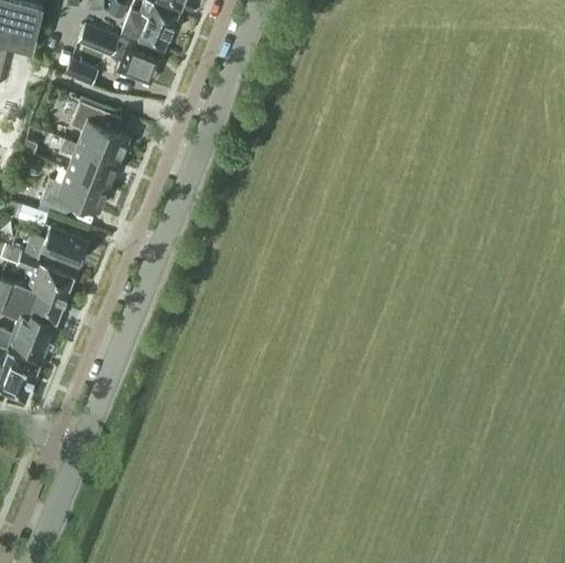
[(0,0),(0,75),(9,43),(32,50),(43,4),(27,0),(0,0)]
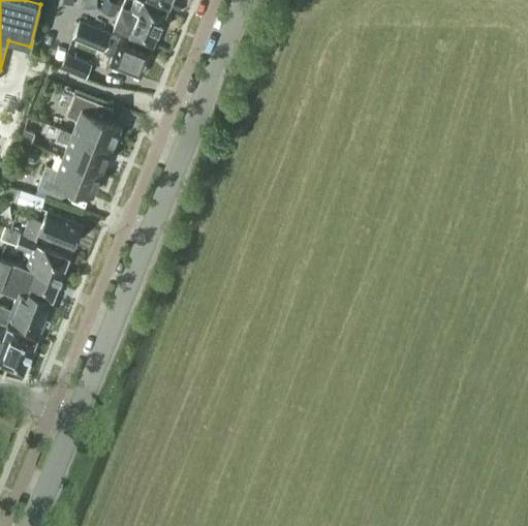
[(83,0),(83,9),(97,10),(97,0),(83,0)]
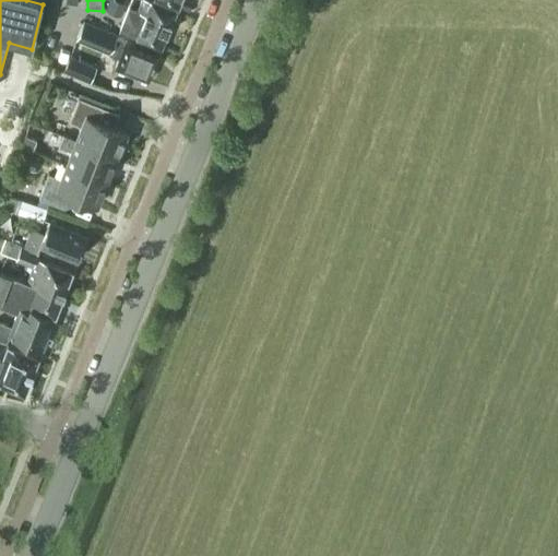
[(114,0),(110,0),(107,11),(121,16),(126,4),(114,0)]
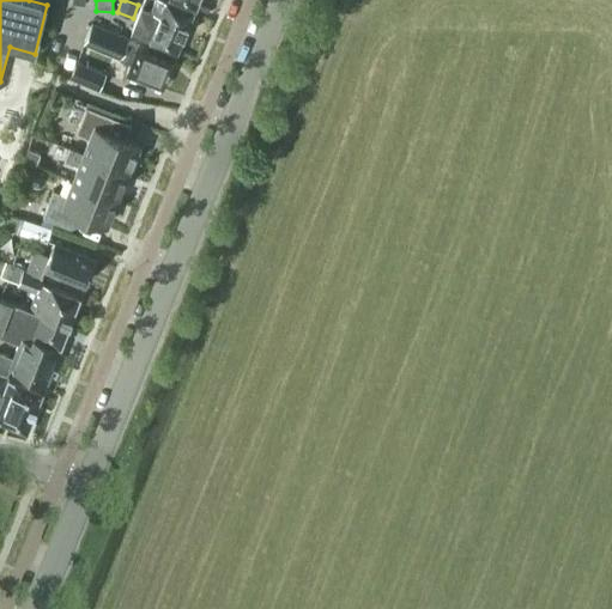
[(144,12),(134,37),(151,44),(177,55),(194,14),(168,4),(167,4),(158,0),(152,14),(144,12)]
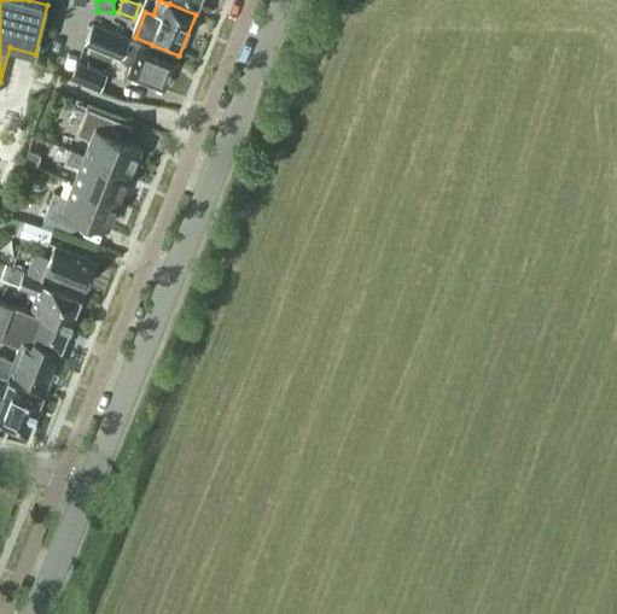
[(172,0),(198,10),(201,0),(172,0)]
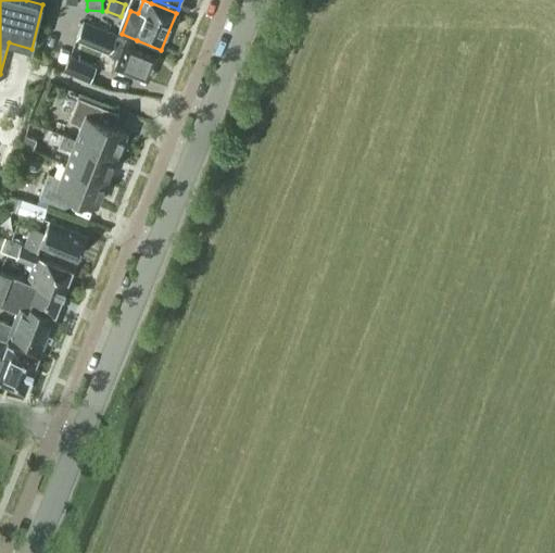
[(148,83),(160,54),(126,40),(126,41),(105,33),(85,24),(77,41),(120,59),(115,70),(148,83)]
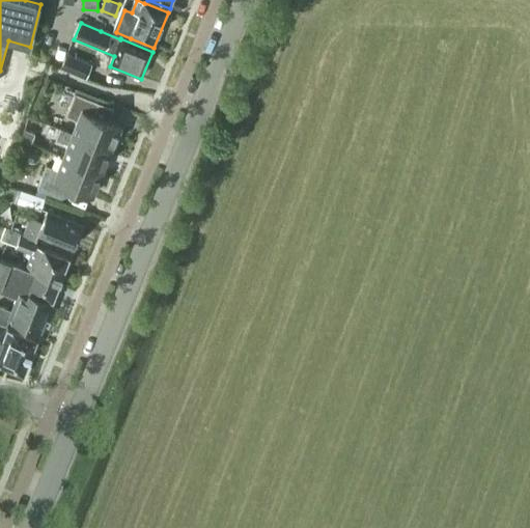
[(61,72),(87,81),(93,66),(67,56),(61,72)]
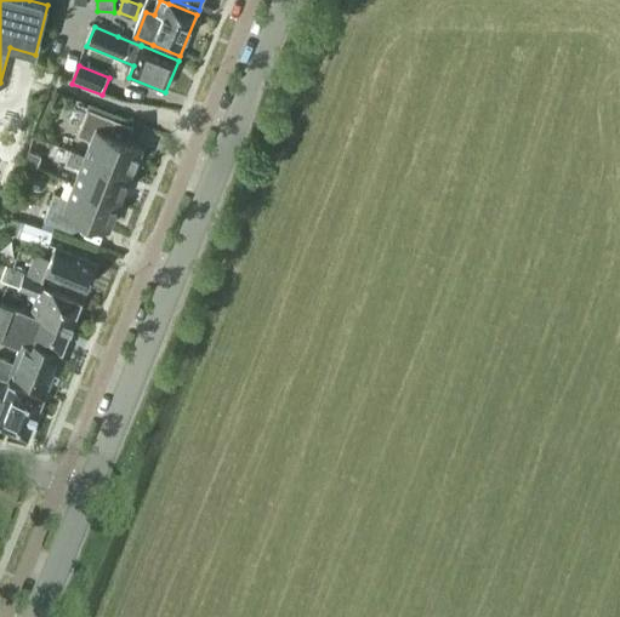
[(91,143),(85,158),(85,159),(130,177),(141,149),(109,137),(115,121),(87,112),(78,138),(91,143)]
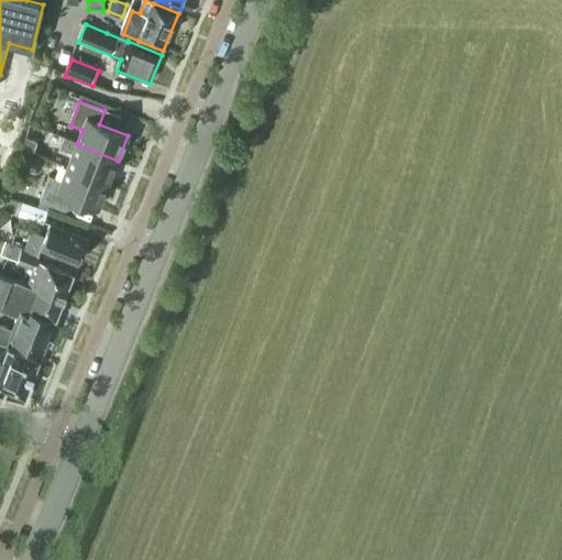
[(77,144),(77,143),(65,139),(61,150),(73,154),(67,168),(108,185),(118,161),(77,144)]
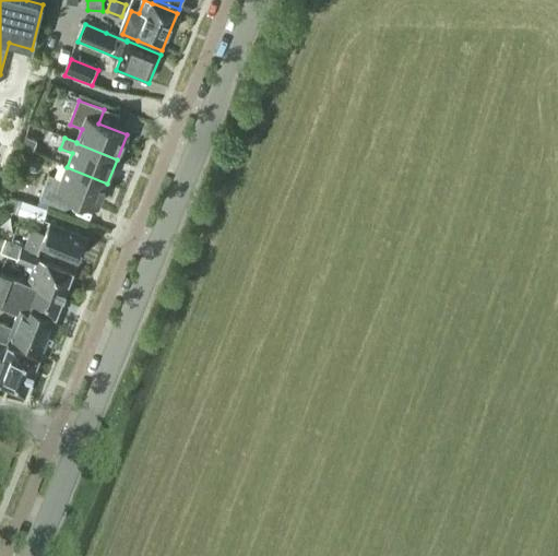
[(27,139),(24,150),(34,153),(38,143),(27,139)]
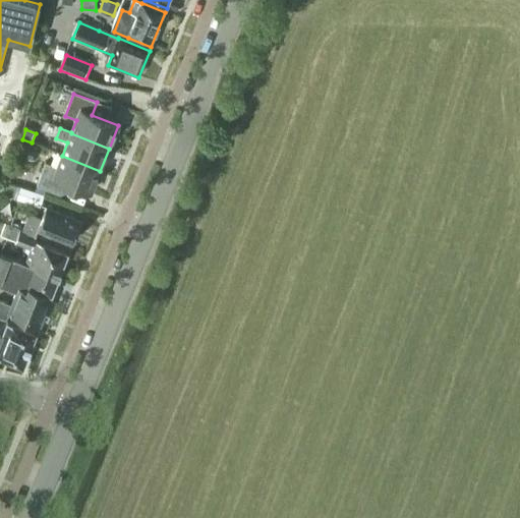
[(100,171),(62,156),(57,169),(46,165),(37,187),(60,195),(65,183),(92,193),(100,171)]
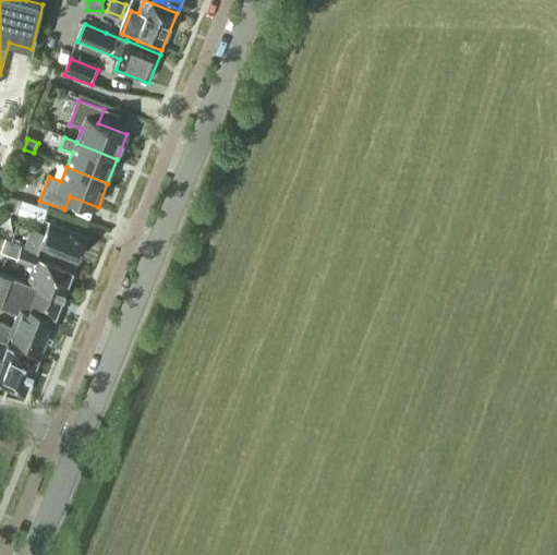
[(21,184),(9,179),(5,188),(11,190),(17,192),(21,184)]
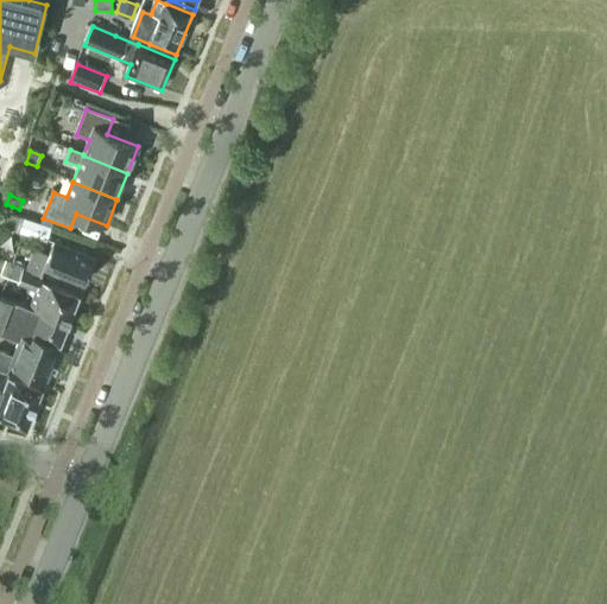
[(46,242),(51,229),(24,221),(19,234),(46,242)]
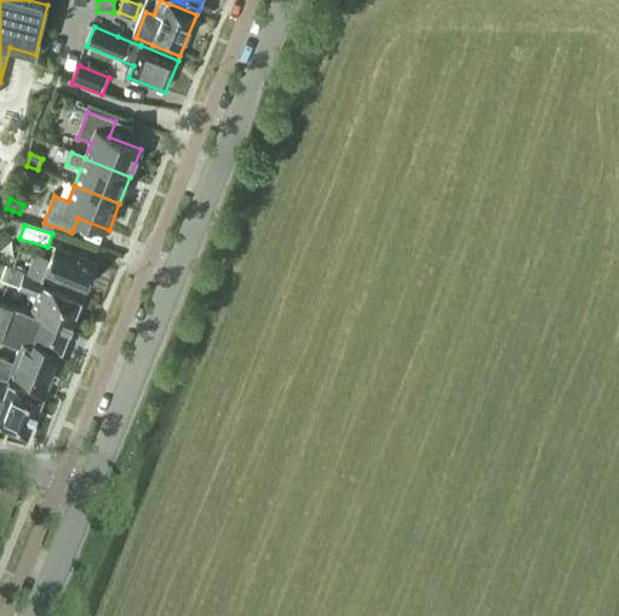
[(29,276),(44,281),(46,275),(86,291),(96,264),(56,248),(50,262),(36,257),(29,276)]
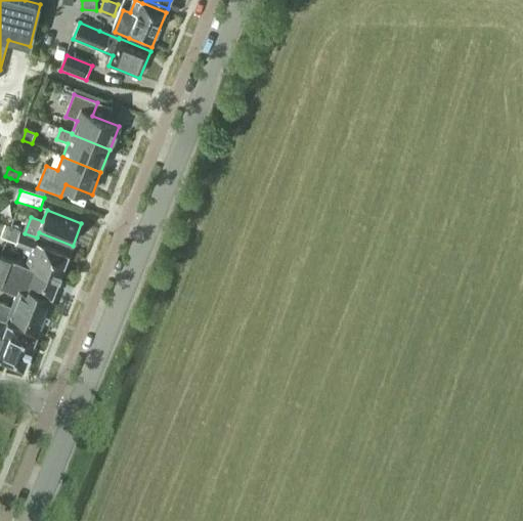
[(36,240),(37,237),(25,233),(24,235),(20,234),(22,232),(5,226),(1,239),(16,245),(15,246),(32,252),(26,267),(58,280),(68,257),(35,245),(37,240),(36,240)]
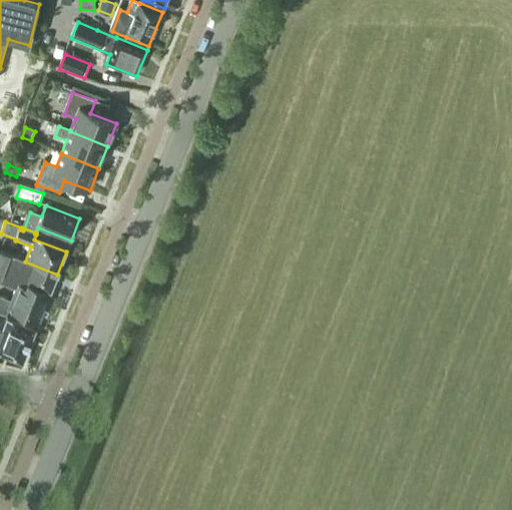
[(0,250),(0,278),(1,279),(0,280),(0,283),(16,290),(12,302),(0,298),(0,313),(7,316),(9,311),(39,323),(57,275),(25,262),(10,256),(0,250)]
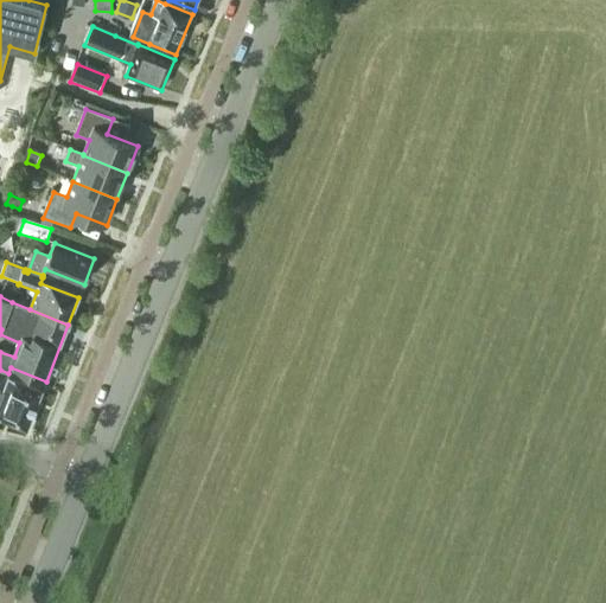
[(0,419),(6,422),(27,430),(42,392),(20,384),(19,387),(13,385),(13,383),(6,379),(7,374),(0,371),(0,419)]
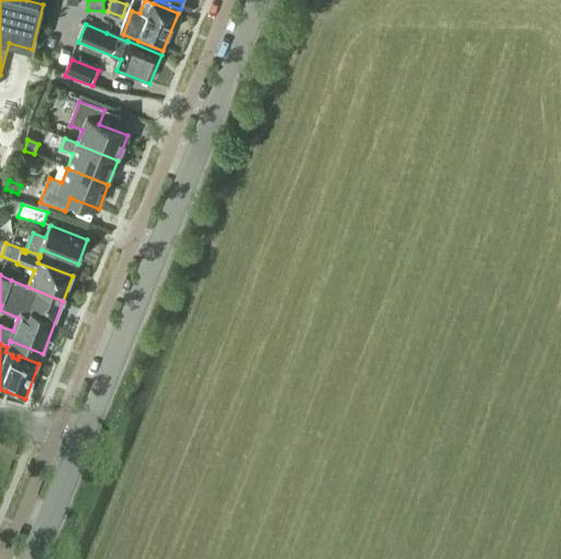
All buildings are outlined.
